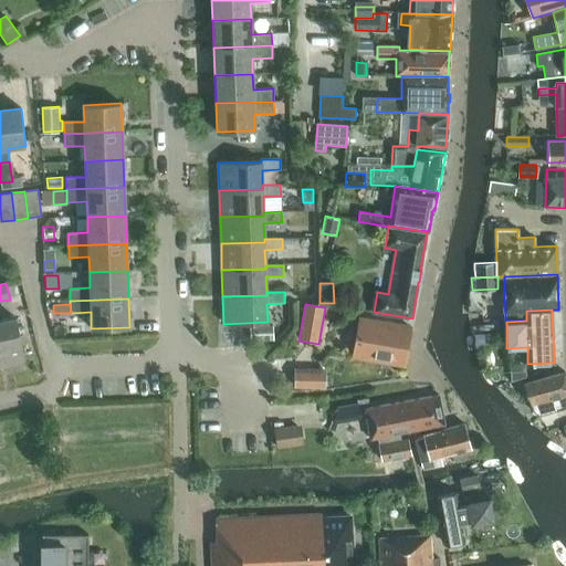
[(0,366),(25,360),(16,318),(0,322),(0,366)]
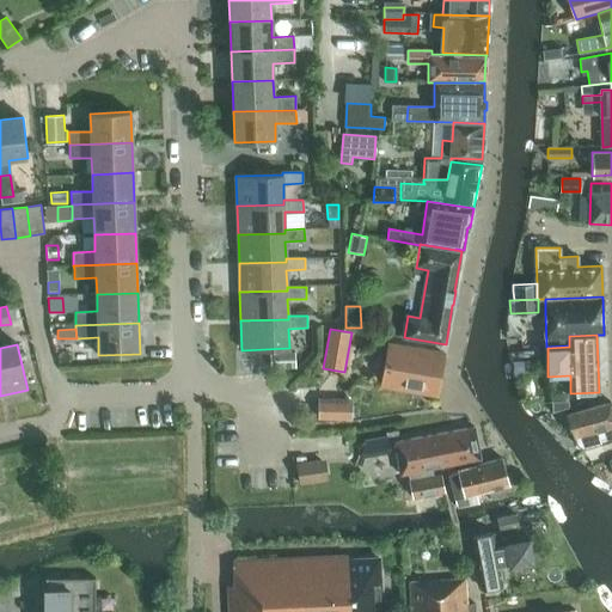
[(436,395),(444,354),(389,344),(381,385),(436,395)]
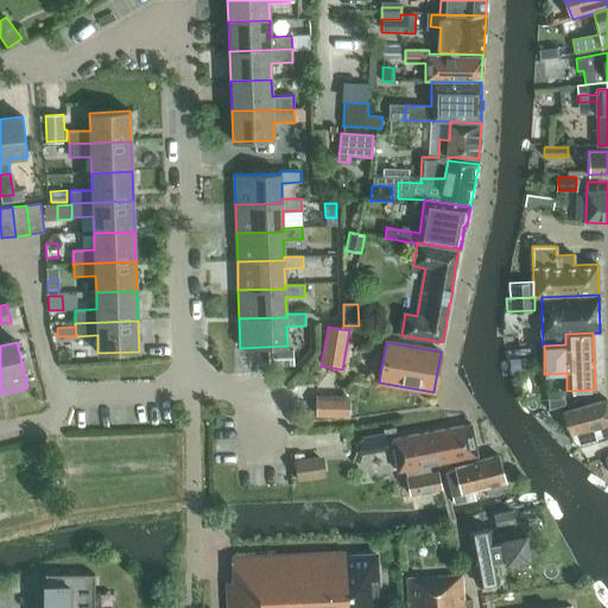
[(268,367),(293,366),(292,349),(268,350),(268,367)]
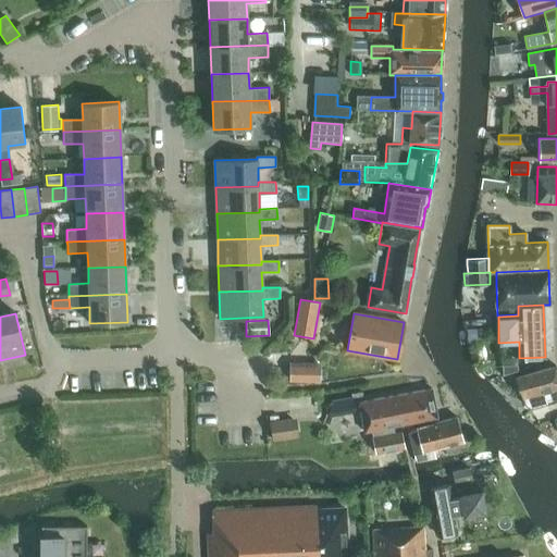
[(319,382),(320,362),(291,361),(289,381),(319,382)]
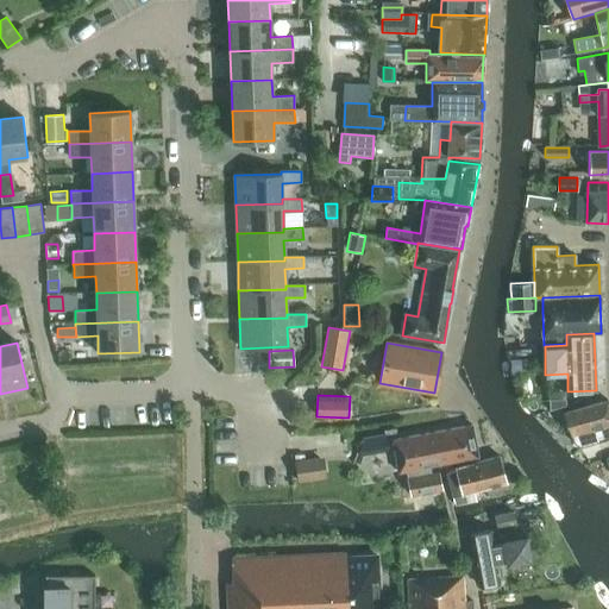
[(582,446),(608,438),(608,403),(608,400),(564,413),(571,434),(573,443),(582,446)]
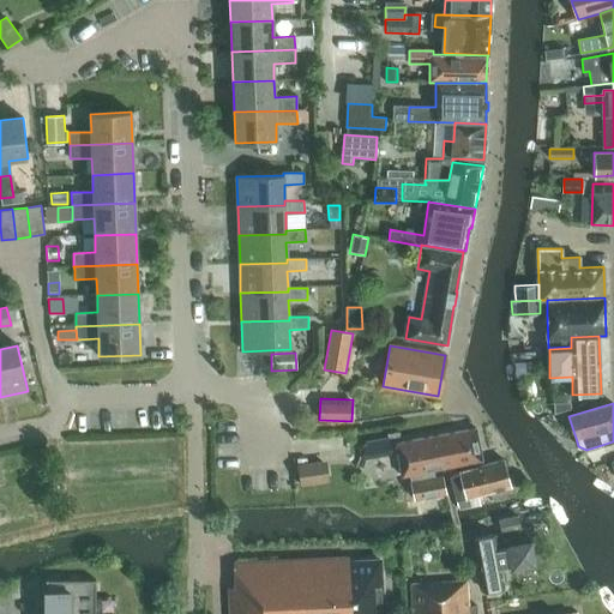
[(481,459),(475,428),(396,444),(402,475),(409,474),(411,482),(435,477),(433,469),(481,459)]
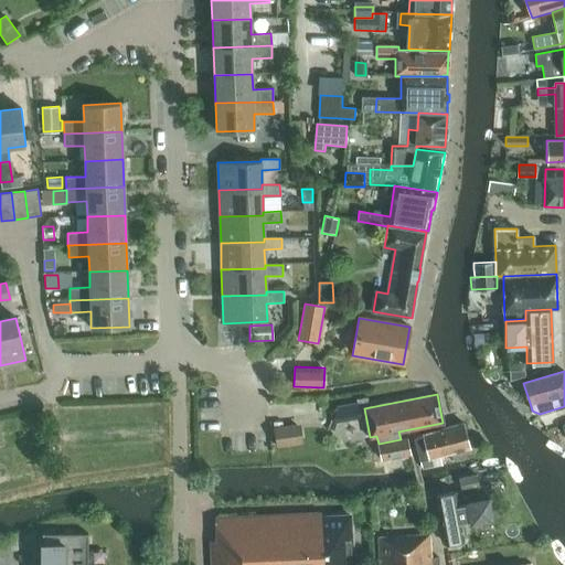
[(433,457),(470,447),(464,424),(415,437),(422,460),(433,457)]
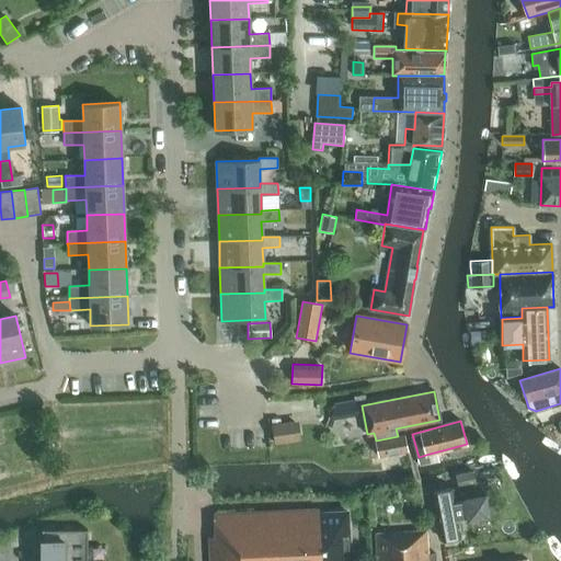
[(274,443),(297,439),(294,422),(272,425),(274,443)]
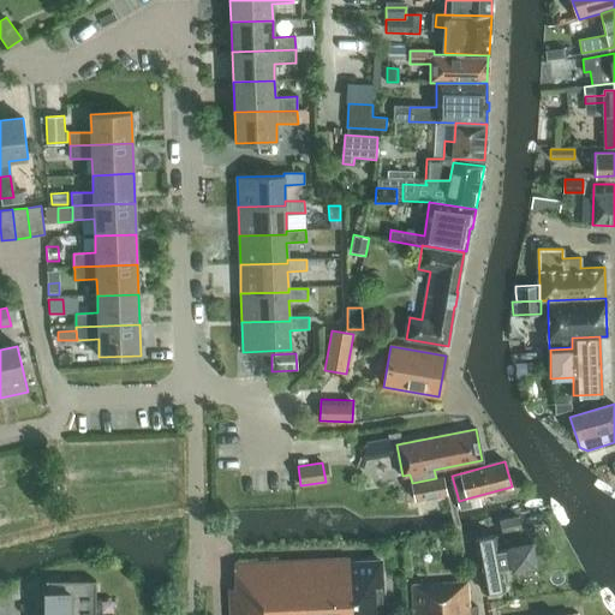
[(412,483),(415,502),(447,495),(443,477),(436,478),(412,483)]
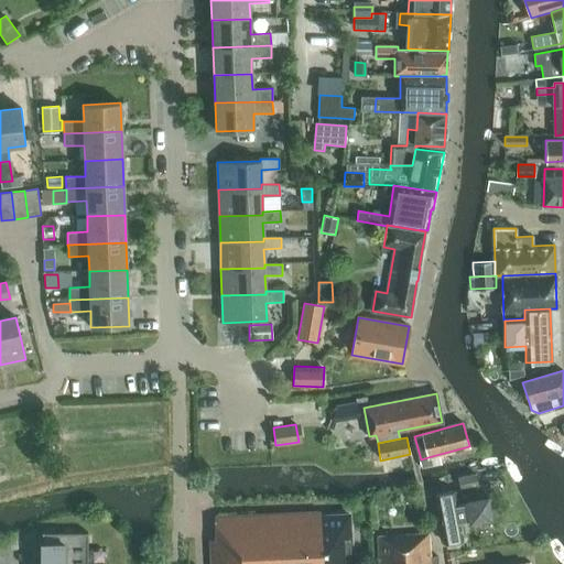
[(421,459),(419,459),(421,468),(435,465),(432,456),(421,459)]
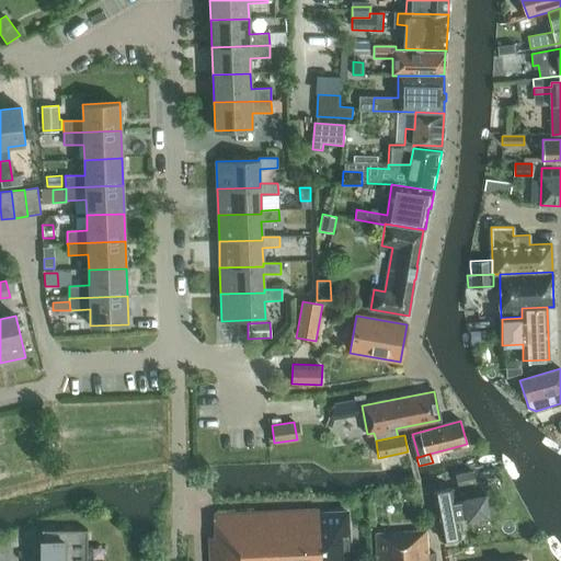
[(476,483),(473,471),(455,474),(457,487),(476,483)]
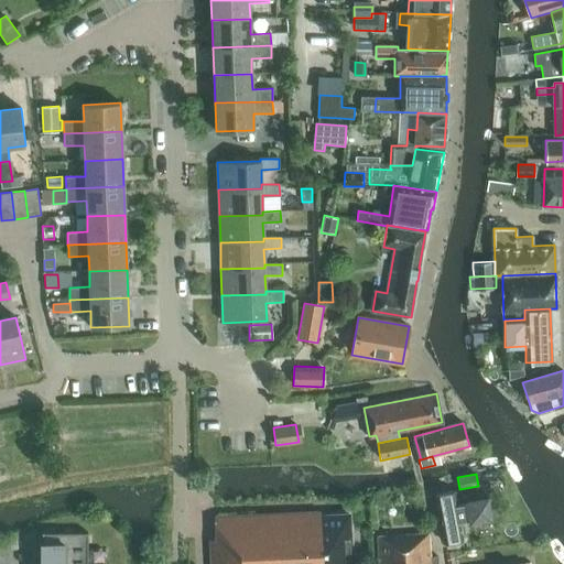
[(445,543),(463,540),(461,523),(468,522),(469,525),(491,521),(487,499),(465,503),(466,511),(458,513),(454,491),(435,495),(445,543)]
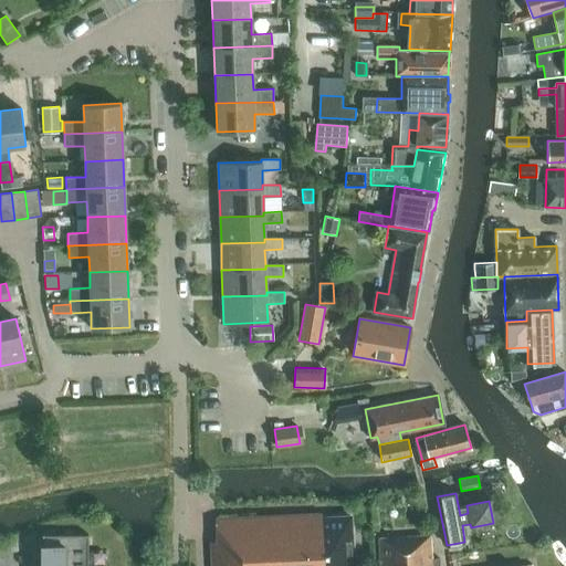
[(353,565),(350,516),(322,517),(322,514),(216,519),(217,542),(210,542),(211,565),(353,565)]
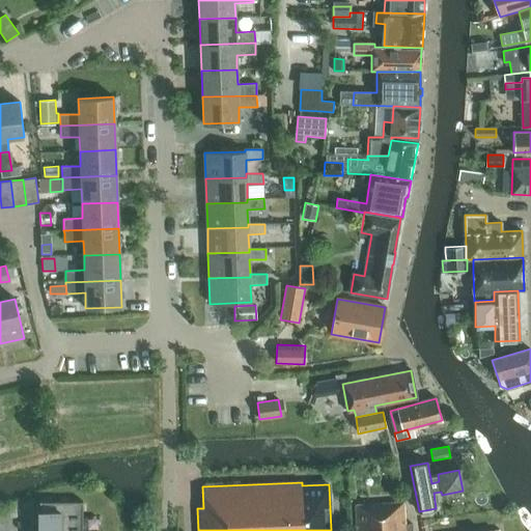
[(39,530),(83,530),(84,501),(40,501),(39,530)]
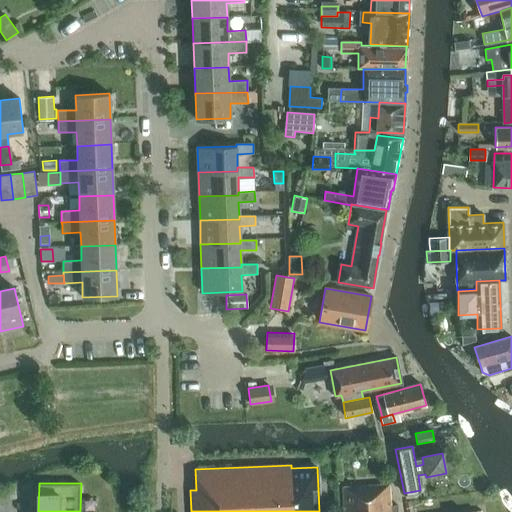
[(390,511),(390,506),(389,485),(343,488),(343,511),(390,511)]
